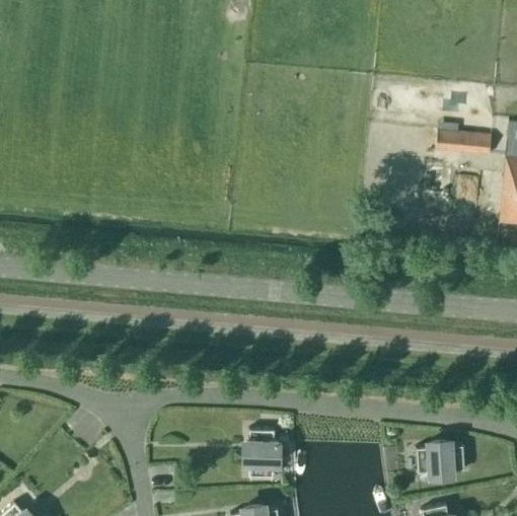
[(490,155),(492,136),(437,130),(435,150),(490,155)]
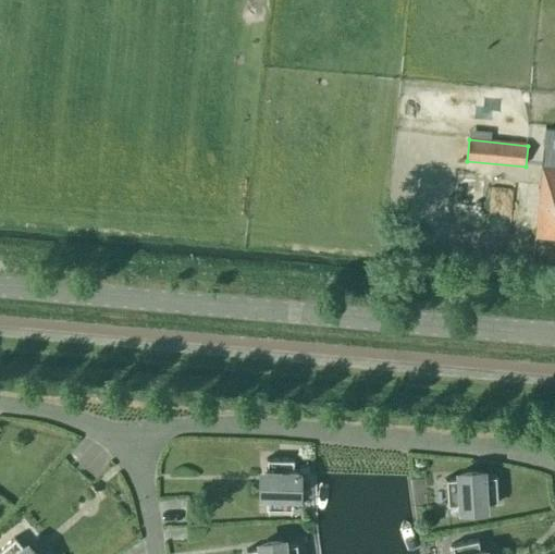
[(554,169),(543,169),(537,238),(554,239),(554,169)]
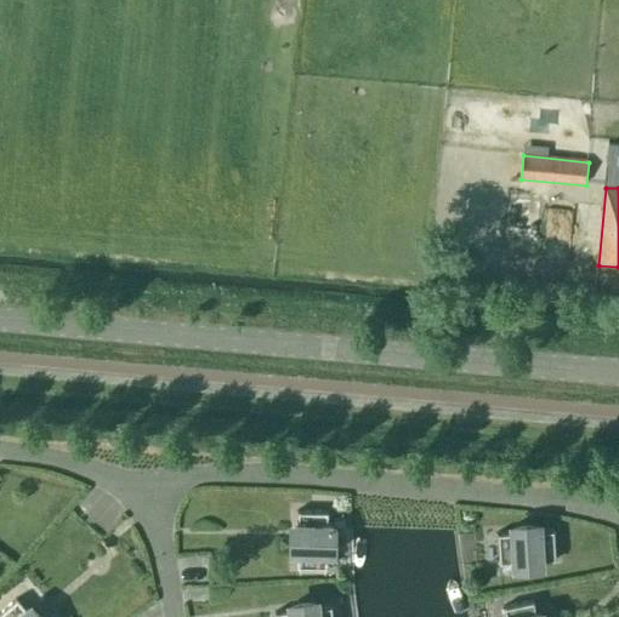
[(291,536),(290,542),(291,547),(294,556),(294,558),(297,558),(297,570),(328,571),(329,558),(331,558),(333,556),(335,548),(336,542),(335,536),(333,529),(333,526),(329,526),(329,514),(299,513),(297,526),(295,526),(294,527),(291,536)]
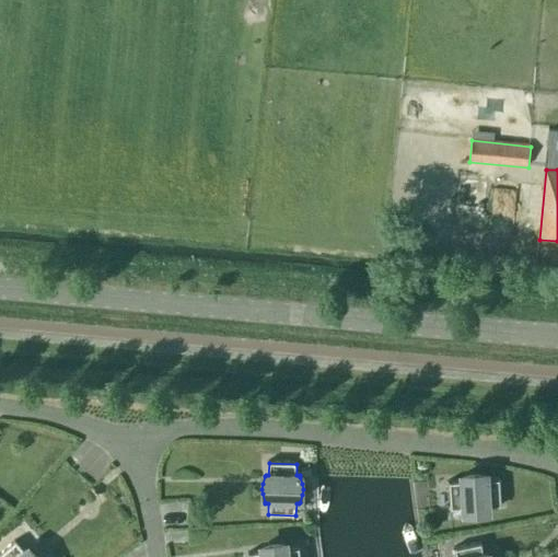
[(460,483),(449,484),(451,511),(462,511),(462,513),(464,514),(472,517),(476,517),(481,515),(489,512),(490,512),(490,509),(502,508),(500,480),(488,480),(488,478),(487,477),(478,475),(474,475),(468,476),(462,478),(460,479),(460,483)]
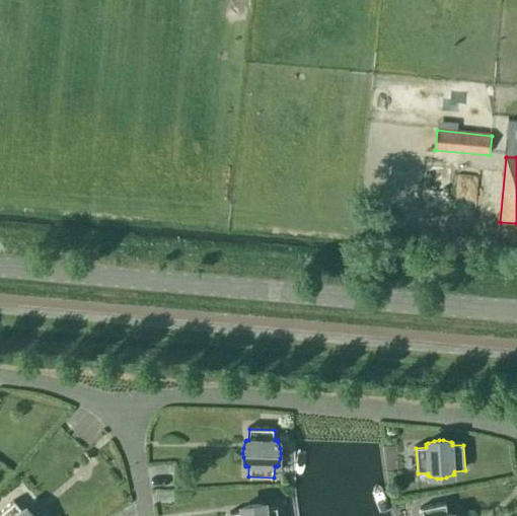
[(15,503),(0,515),(32,515),(31,514),(25,510),(24,509),(22,511),(15,503)]
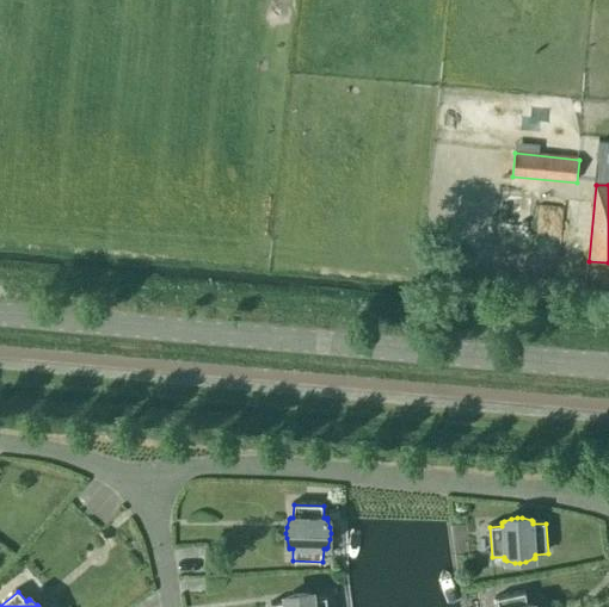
[(533,606),(531,605),(528,605),(526,593),(496,599),(497,606),(533,606)]
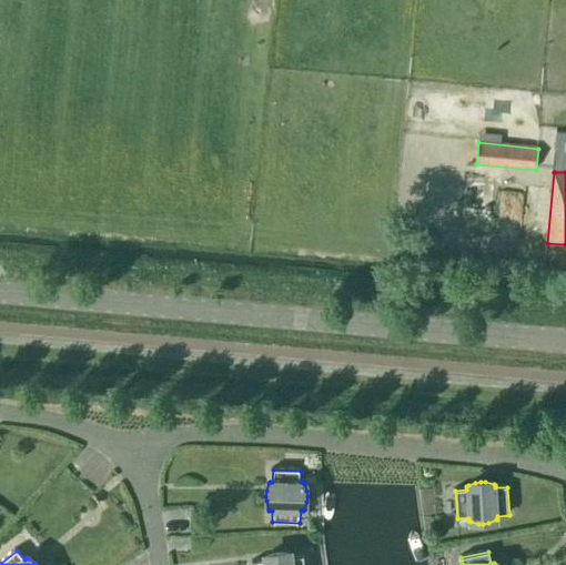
[(263,562),(252,563),(252,564),(305,564),(304,556),(292,557),(292,555),(291,554),(282,553),(278,553),(272,554),(265,557),(263,558),(263,562)]
